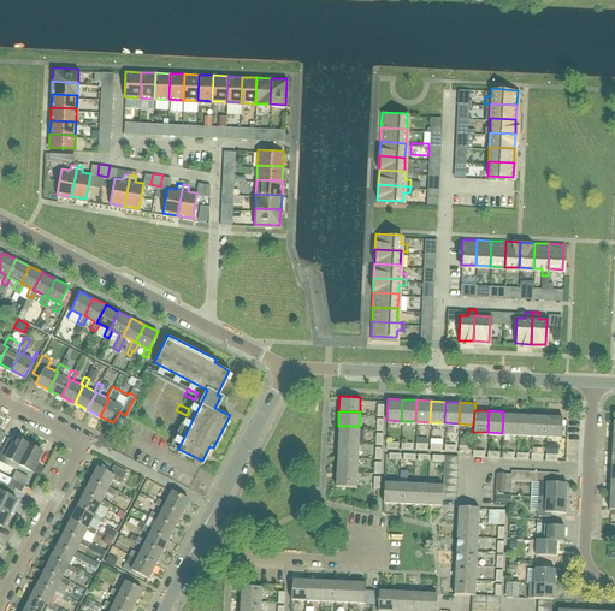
[(502,433),(516,434),(518,413),(503,411),(502,433)]
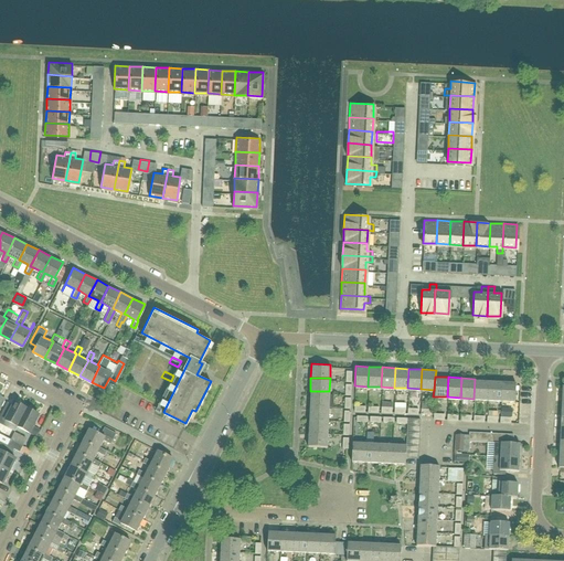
[(474,399),(487,399),(488,379),(475,379),(474,399)]
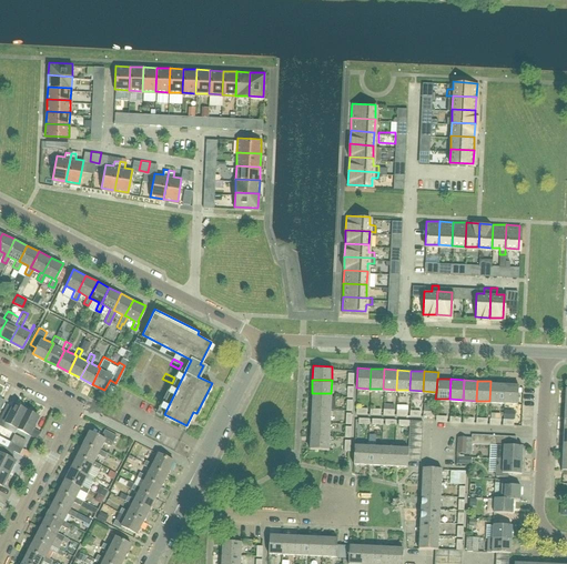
[(489,401),(503,402),(504,382),(490,381),(489,401)]
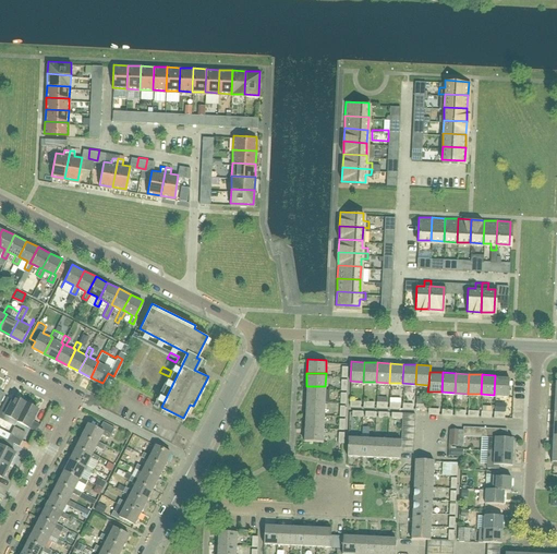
[(508,375),(495,375),(494,395),(508,395),(508,375)]
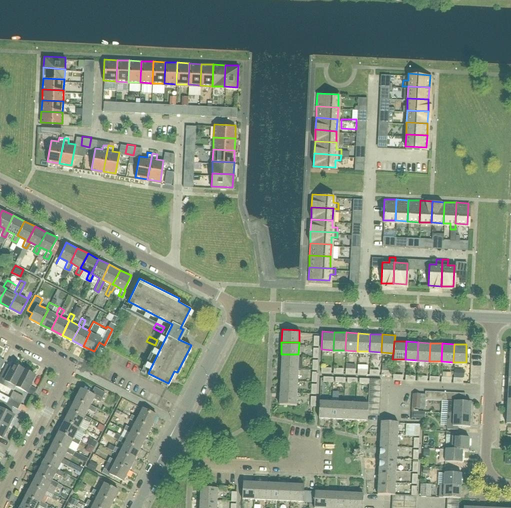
[(139,355),(148,359),(150,353),(142,350),(139,355)]
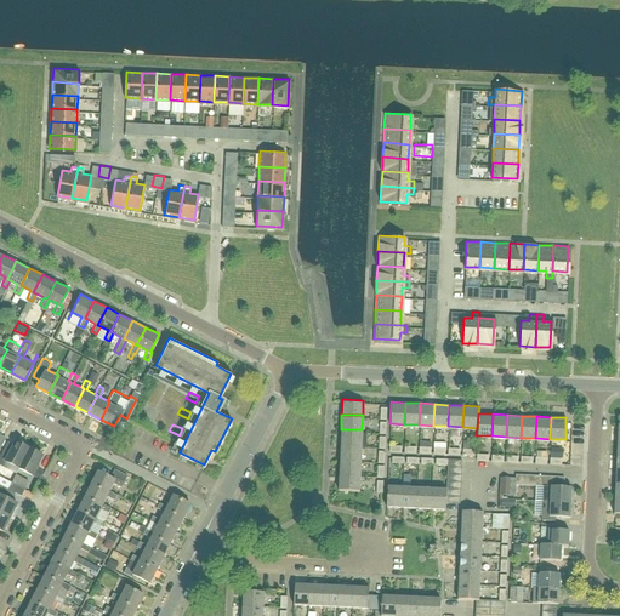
[(362,429),(341,429),(340,444),(362,444),(365,444),(365,431),(362,431),(362,429)]
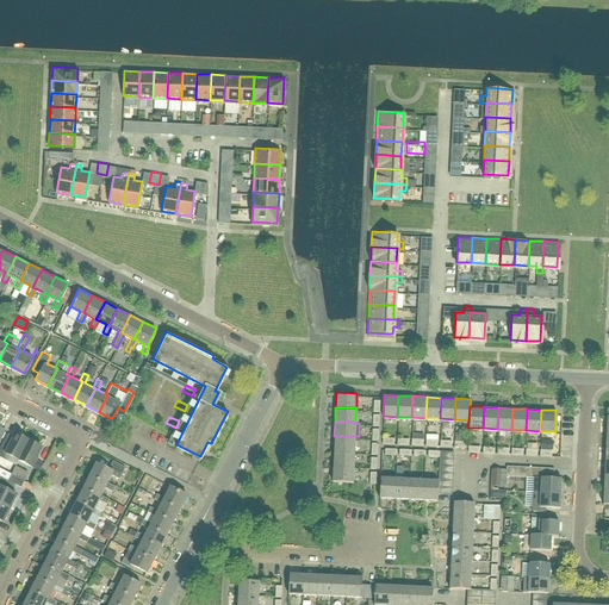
[(0,454),(16,462),(18,457),(28,437),(14,430),(8,442),(2,438),(0,443),(0,454)]
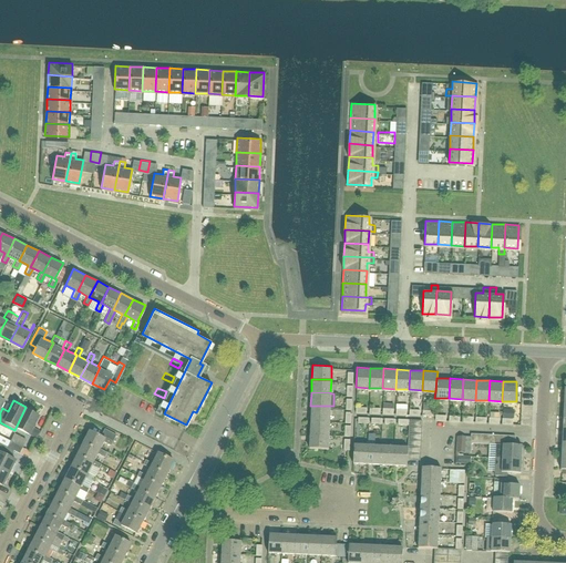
[(330,406),(310,406),(309,419),(329,419),(330,406)]
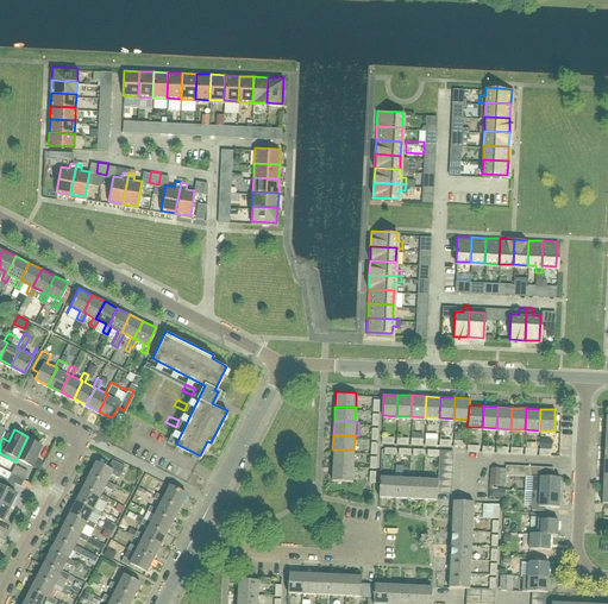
[(41,444),(27,436),(18,457),(31,463),(41,444)]
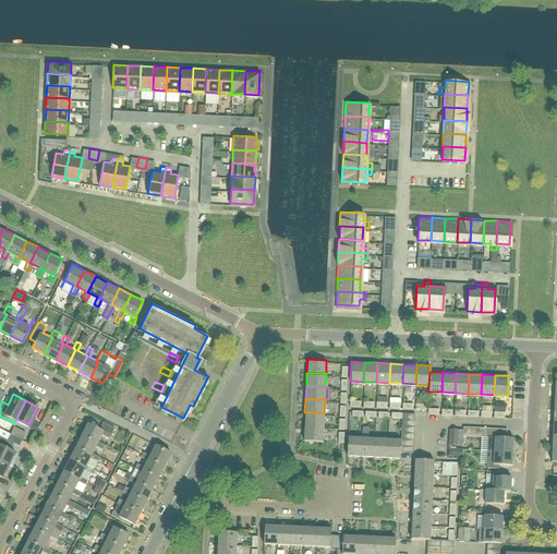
[(323,425),(324,412),(304,412),(304,425),(323,425)]
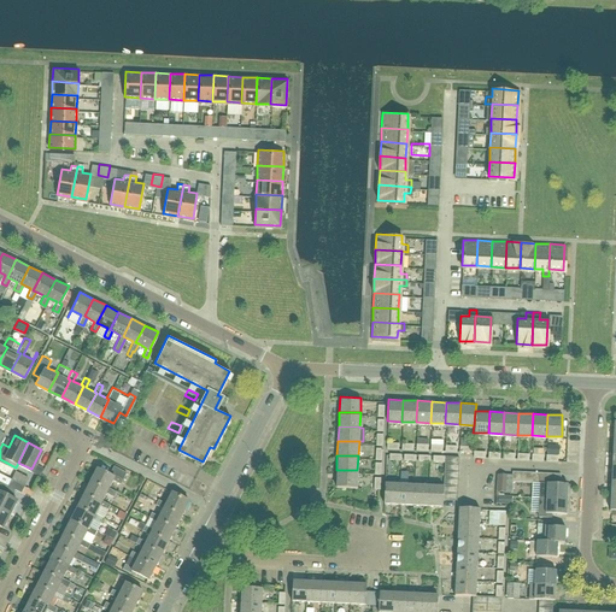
[(107,488),(109,486),(112,477),(119,482),(125,470),(113,463),(109,472),(97,465),(89,478),(107,488)]
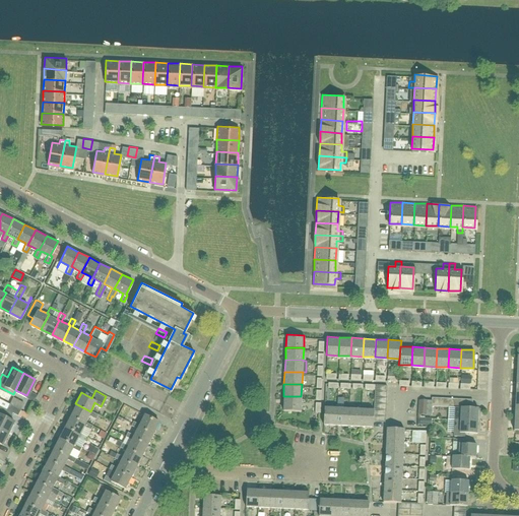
[(301,409),(301,396),(283,396),(282,408),(301,409)]
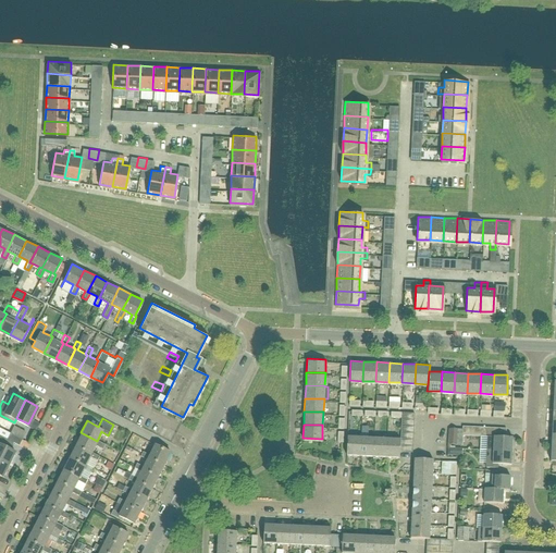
[(505,426),(489,425),(489,434),(486,434),(486,446),(511,449),(511,434),(505,434),(505,426)]
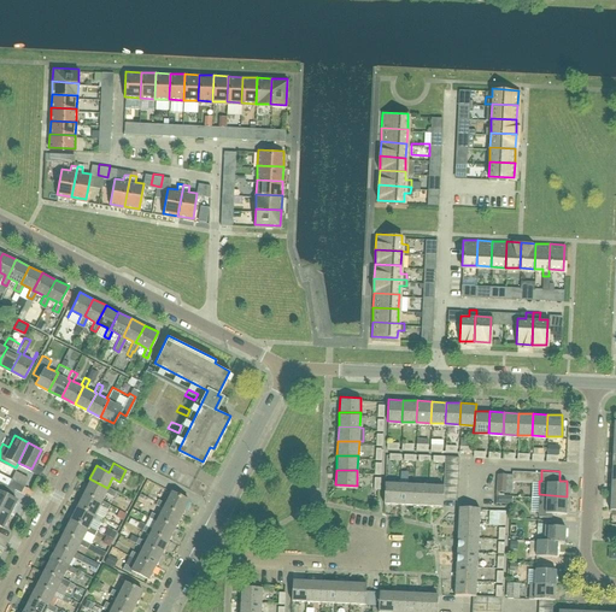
[(511,489),(512,478),(511,478),(511,472),(498,471),(497,488),(511,489)]
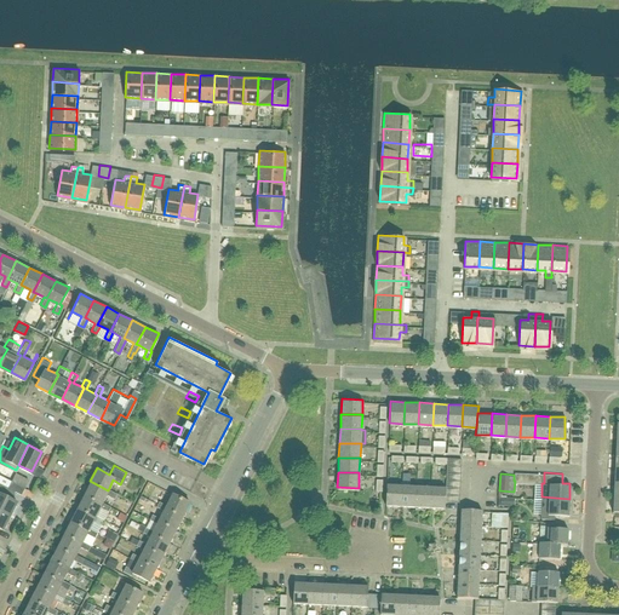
[(13,488),(21,493),(24,486),(11,478),(7,486),(0,482),(0,509),(10,513),(17,500),(10,496),(13,488)]
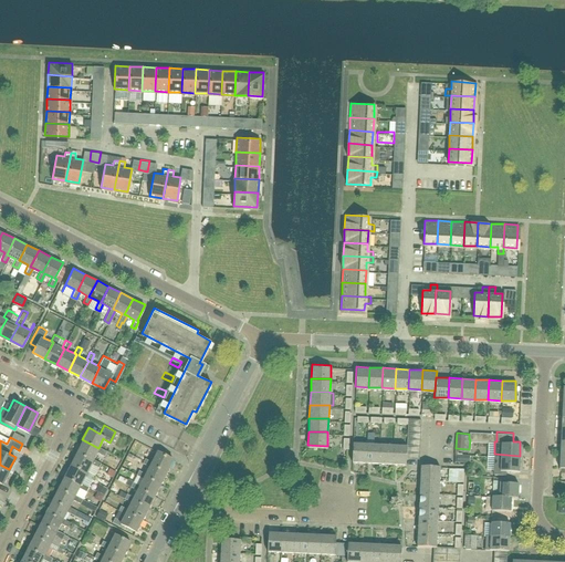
[(82,439),(76,451),(92,459),(93,457),(96,450),(104,454),(106,449),(100,446),(98,448),(82,439)]
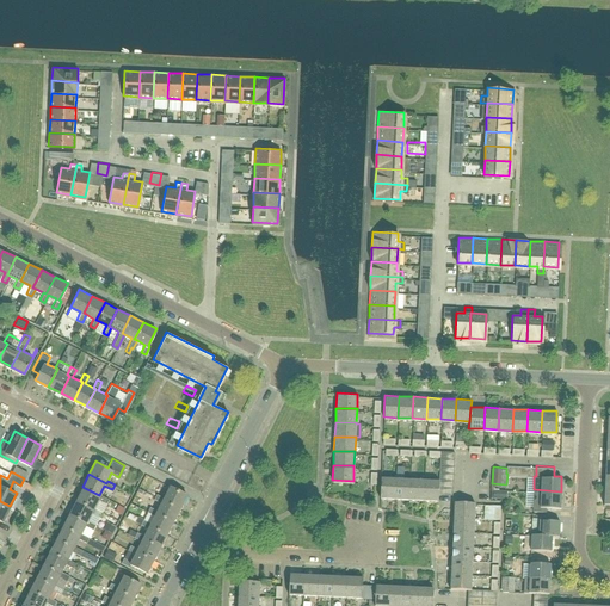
[(381,476),(380,496),(394,498),(395,476),(381,476)]
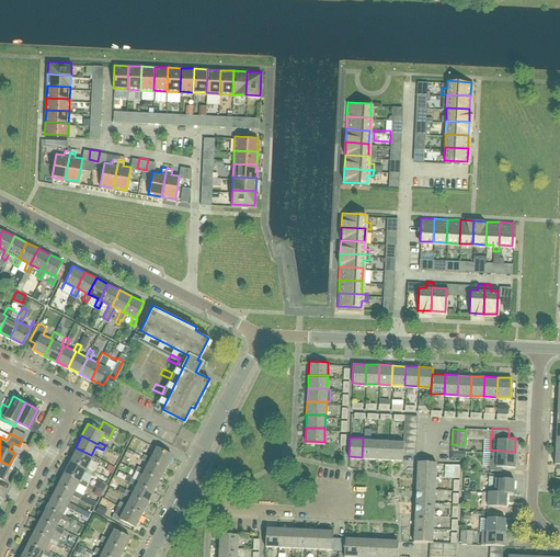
[(363,438),(362,457),(375,457),(376,439),(363,438)]
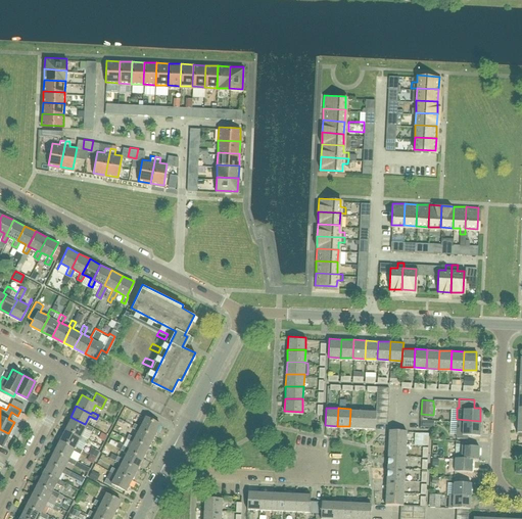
[(363,427),(363,409),(350,409),(349,426),(363,427)]
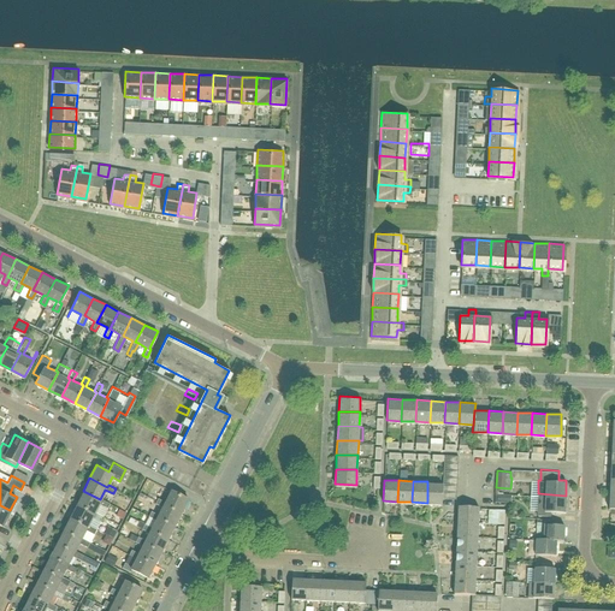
[(443,482),(442,482),(427,481),(427,503),(442,503),(442,497),(442,488),(443,482)]
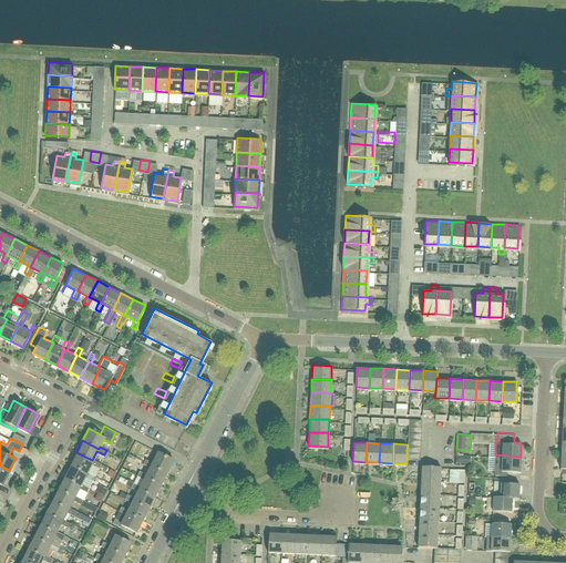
[(151,462),(166,470),(173,458),(157,450),(152,460),(145,457),(143,461),(150,466),(151,462)]
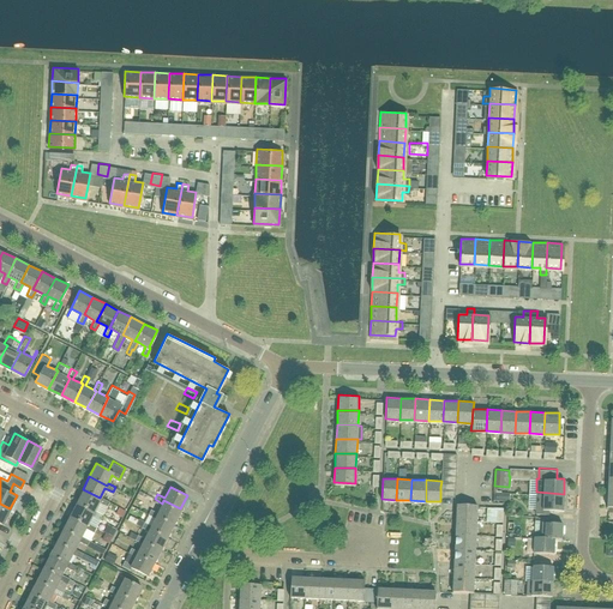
[(94,511),(95,508),(98,501),(106,505),(109,500),(101,495),(100,498),(83,489),(76,502),(94,511)]
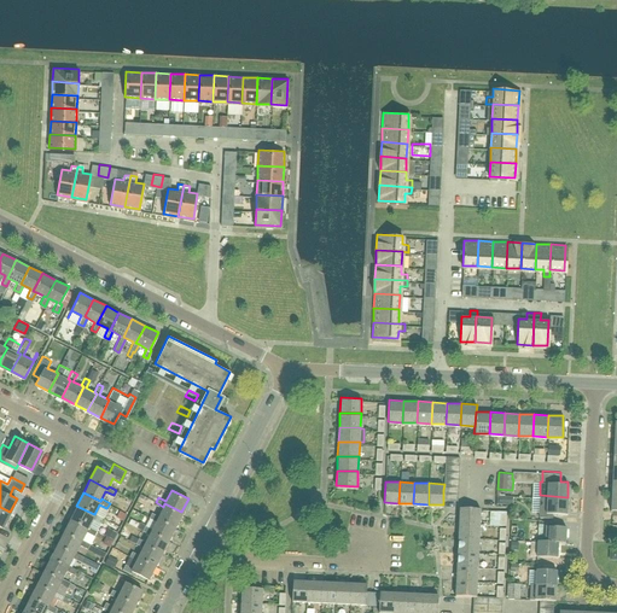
[(552,512),(566,512),(568,497),(540,495),(539,515),(552,515),(552,512)]
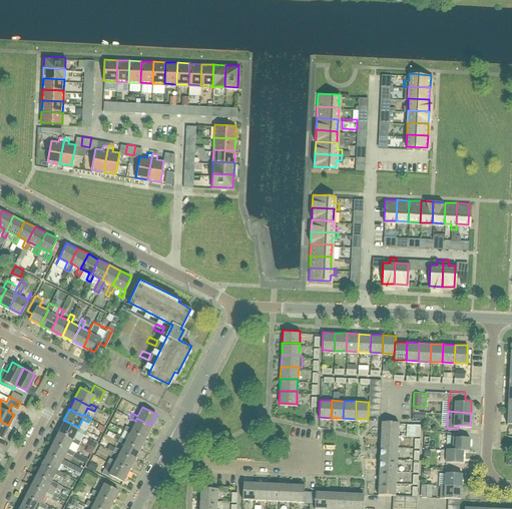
[(131,429),(145,436),(150,425),(136,418),(135,421),(131,427),(125,424),(123,428),(129,431),(131,429)]
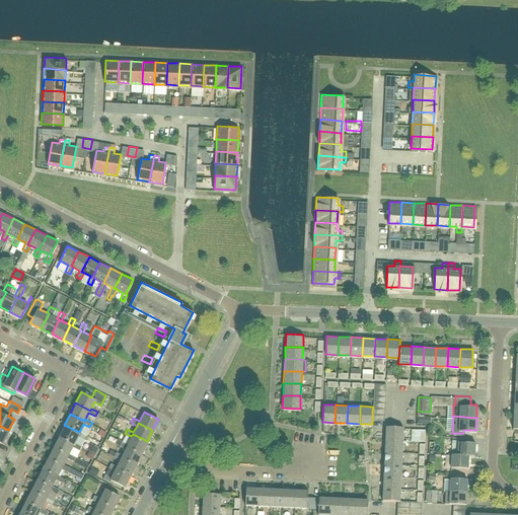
[(64,425),(59,435),(73,443),(74,441),(78,434),(84,438),(86,433),(80,430),(79,432),(64,425)]
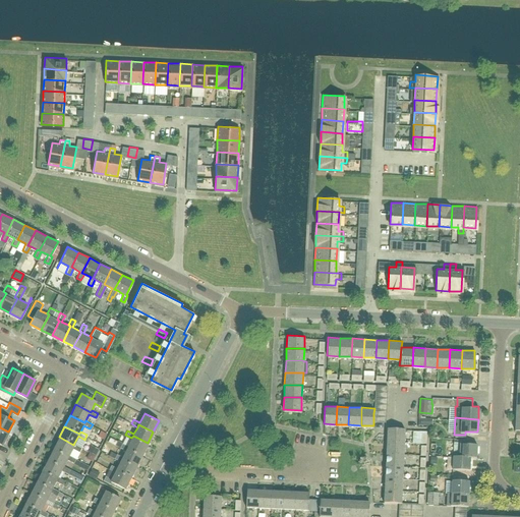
[(404,440),(405,427),(387,426),(387,439),(404,440)]
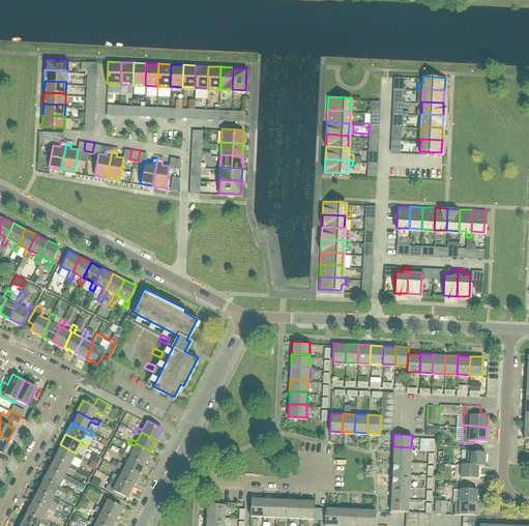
[(0,449),(2,450),(8,439),(0,435),(0,449)]
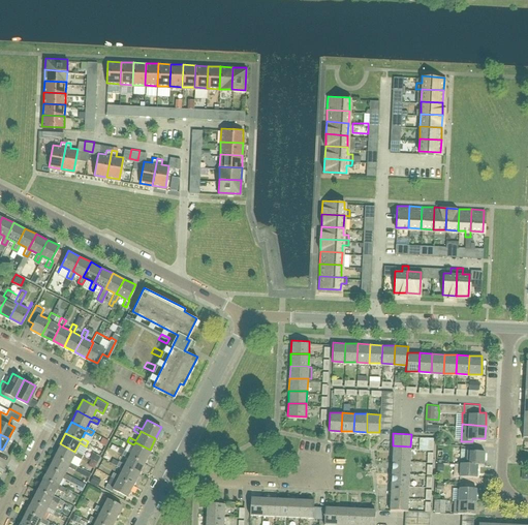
[(129,454),(144,461),(150,450),(135,442),(133,444),(130,452),(124,448),(122,453),(128,456),(129,454)]
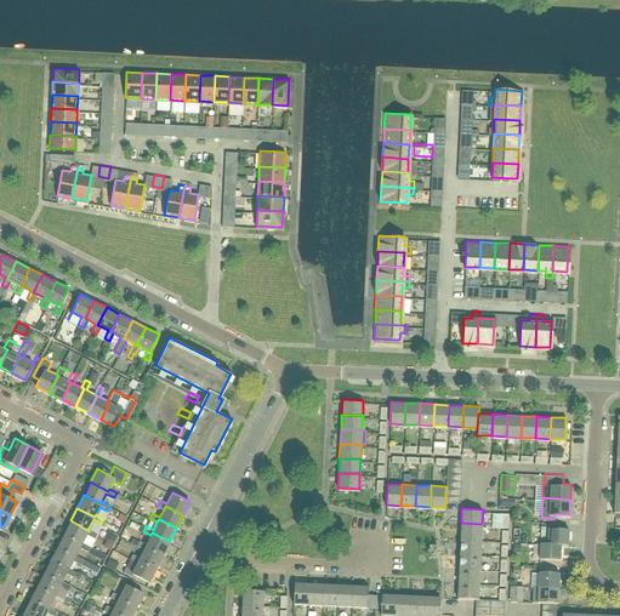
[(81,542),(83,540),(86,532),(94,536),(97,531),(89,528),(87,530),(70,520),(63,534),(81,542)]
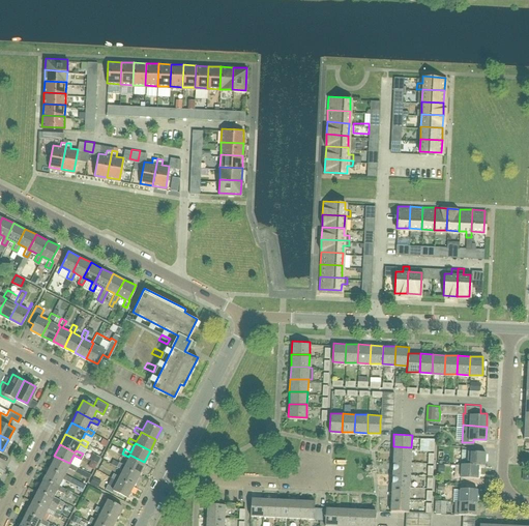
[(411,460),(411,447),(393,446),(392,459),(411,460)]
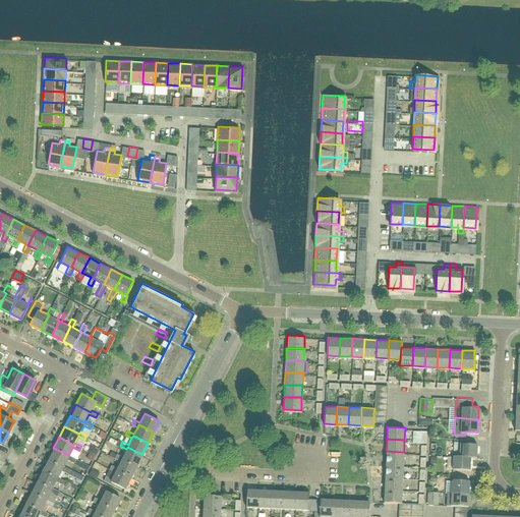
[(470,455),(470,456),(476,456),(477,443),(459,442),(458,455),(470,455)]
